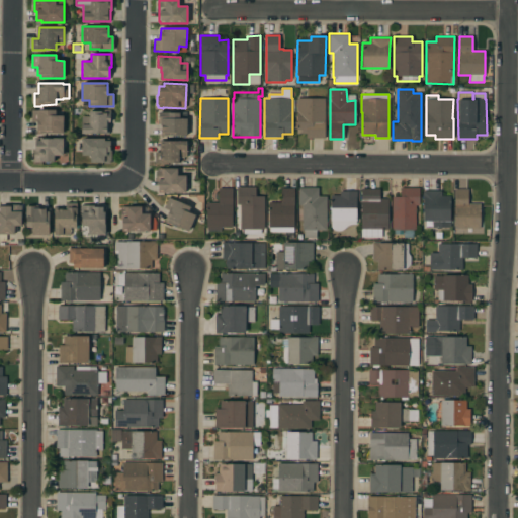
[(325,139),(306,138),(306,134),(296,134),(296,98),(325,98),(325,139)]
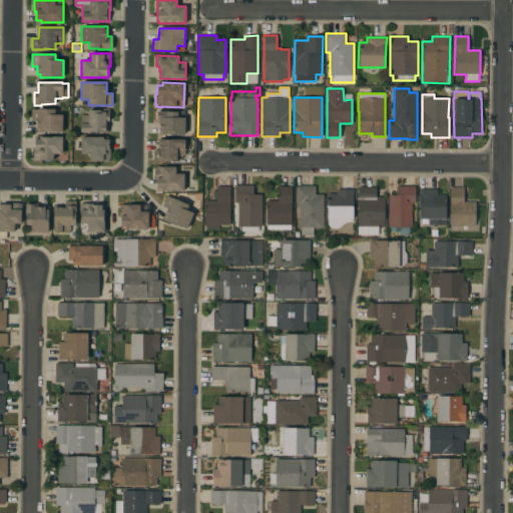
[(55,115),(62,114),(62,131),(41,131),(41,132),(37,132),(37,128),(36,120),(31,121),(31,109),(54,108),(55,115)]
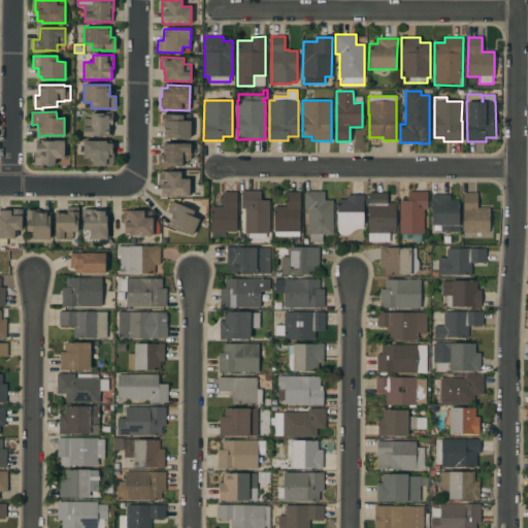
[(112,118),(113,118),(113,124),(112,124),(112,125),(110,125),(110,136),(107,136),(107,135),(92,135),(92,136),(84,136),(84,120),(91,120),(91,113),(104,113),(104,112),(112,112),(112,118)]
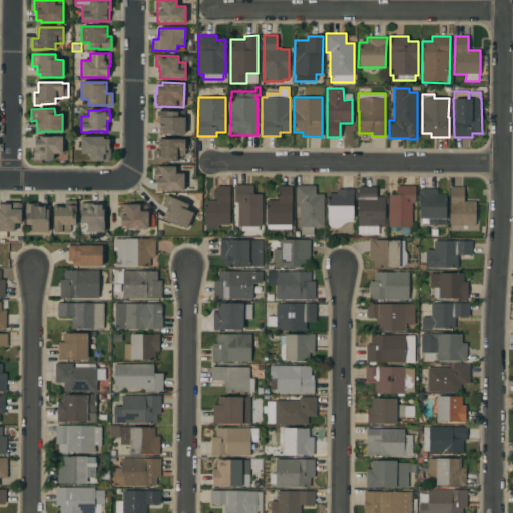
[(184,134),(162,134),(162,130),(159,130),(159,123),(156,123),(156,111),(177,111),(177,117),(185,117),(184,134)]
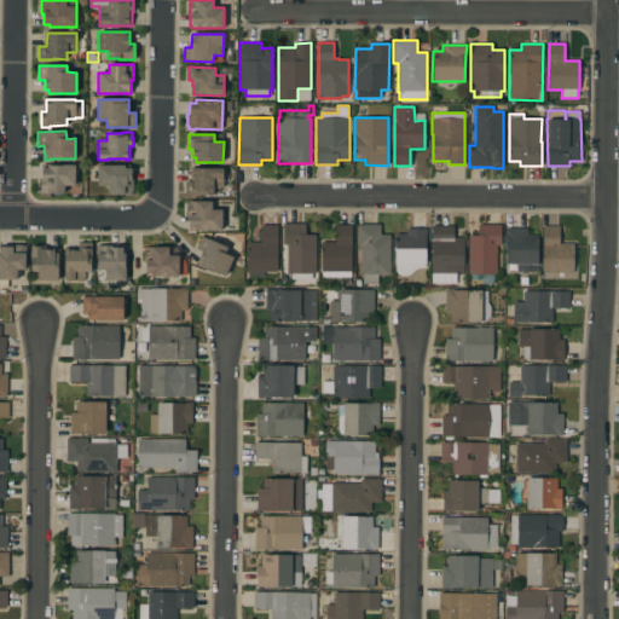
[(47,167),(47,166),(62,166),(62,165),(75,165),(75,185),(67,185),(67,186),(64,186),(64,194),(51,194),(51,195),(40,194),(40,179),(42,179),(42,167),(47,167)]
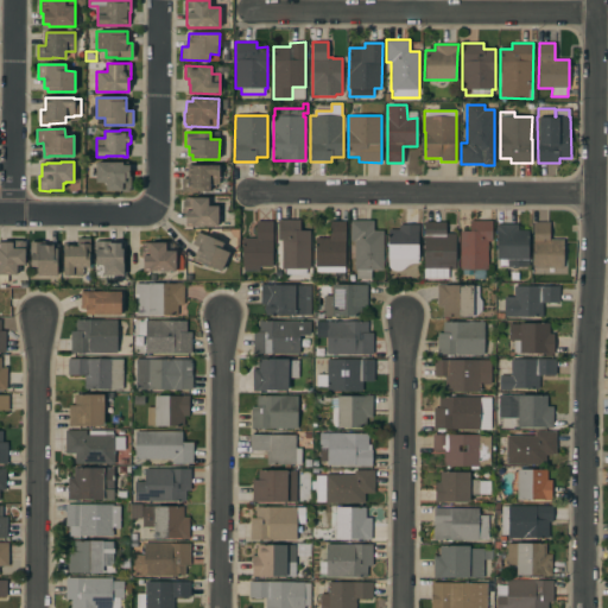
[(127,163),(127,165),(130,165),(130,177),(131,177),(130,188),(130,192),(124,192),(124,190),(106,190),(106,183),(96,183),(96,163),(127,163)]
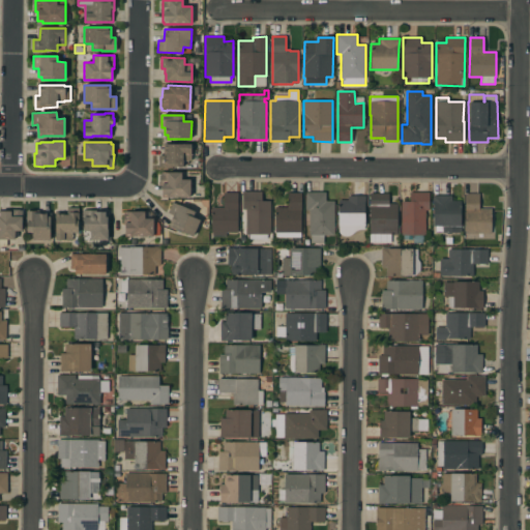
[(158,155),(164,155),(164,144),(190,144),(190,160),(182,160),(182,167),(172,167),(158,167),(158,155)]
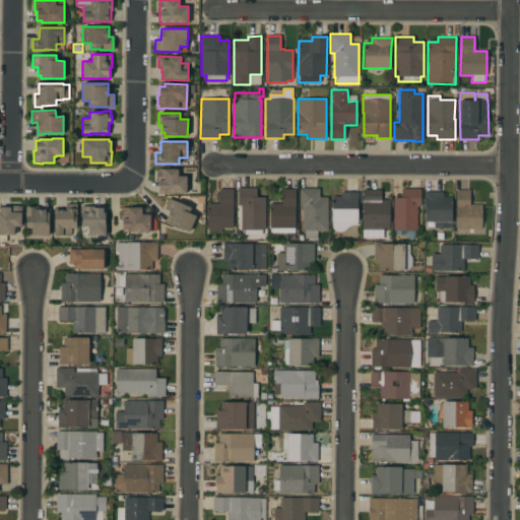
[(186,194),(167,193),(166,194),(158,194),(158,182),(157,182),(157,172),(158,172),(158,169),(178,170),(178,176),(187,176),(186,194)]
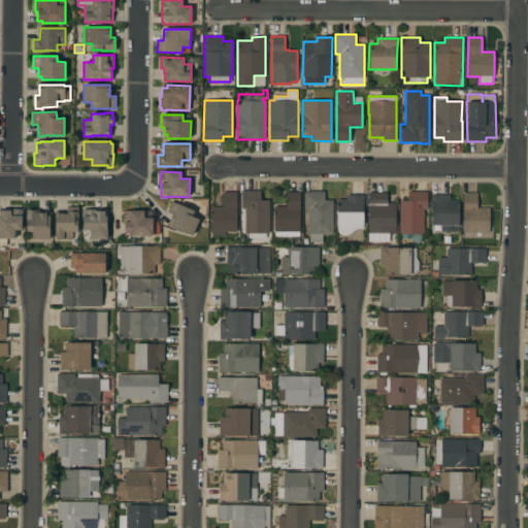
[(260,200),(269,200),(269,233),(266,233),(266,238),(249,238),(249,233),(244,233),(244,208),(241,208),(241,191),(260,191),(260,200)]
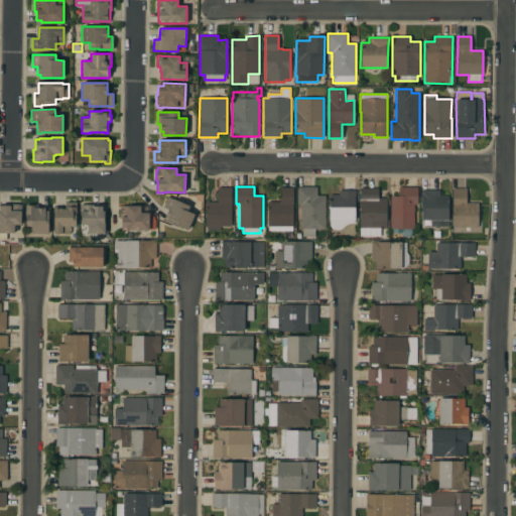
[(316,186),(316,196),(325,196),(325,229),(314,229),(314,237),(302,237),(302,229),(301,229),(300,205),(297,205),(297,187),(316,186)]
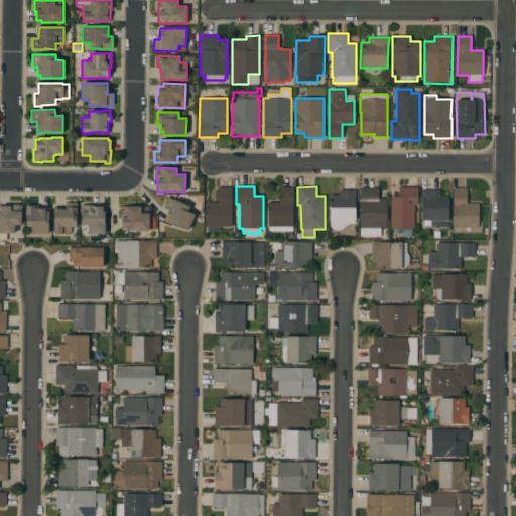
[(231,226),(220,226),(220,231),(207,230),(207,226),(206,226),(206,202),(218,202),(218,187),(232,187),(231,226)]
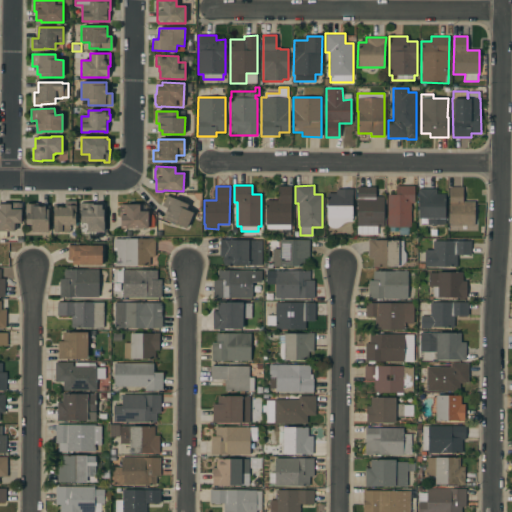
[(290,236),(283,236),(283,229),(266,229),(266,224),(265,224),(266,200),(277,200),(277,186),(291,186),(290,236)]
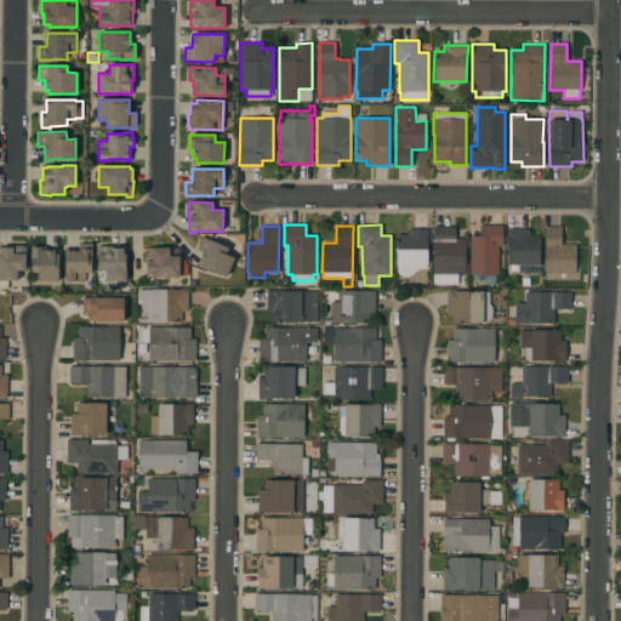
[(480,235),(480,226),(502,226),(502,246),(499,246),(499,275),(469,275),(469,235),(480,235)]
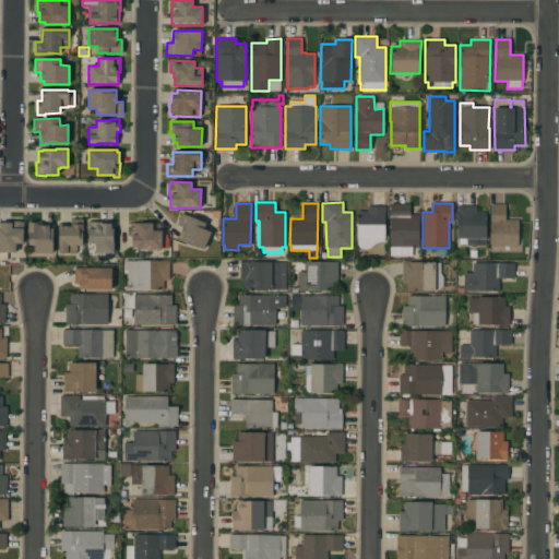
[(409,204),(409,214),(419,214),(418,248),(389,248),(390,204),(409,204)]
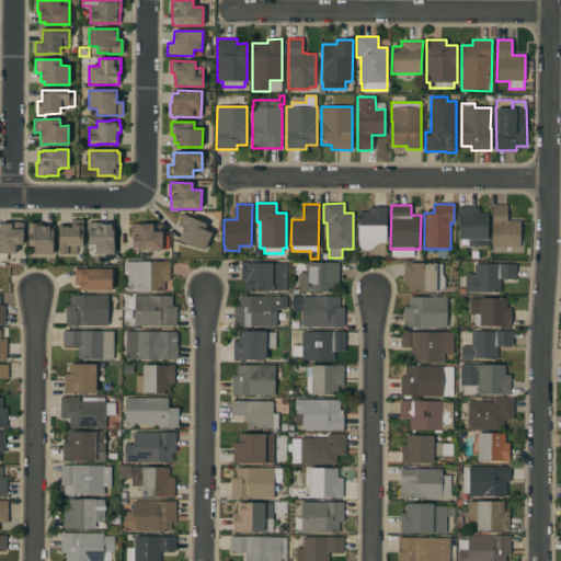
[(506,205),(507,221),(519,220),(519,248),(517,248),(517,252),(504,253),(504,247),(492,248),(492,205),(506,205)]
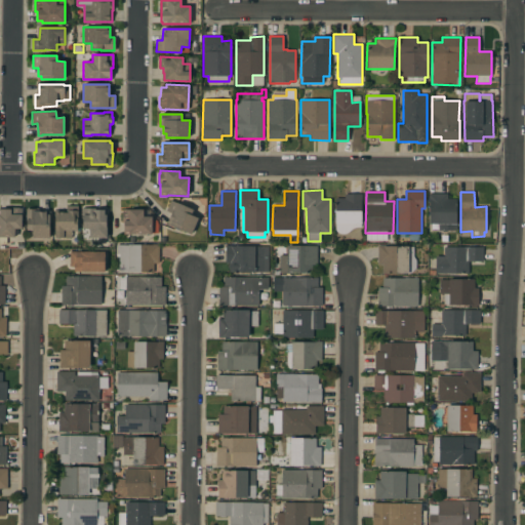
[(447,194),(447,199),(455,199),(455,224),(456,224),(456,231),(438,231),(439,225),(428,225),(429,193),(447,194)]
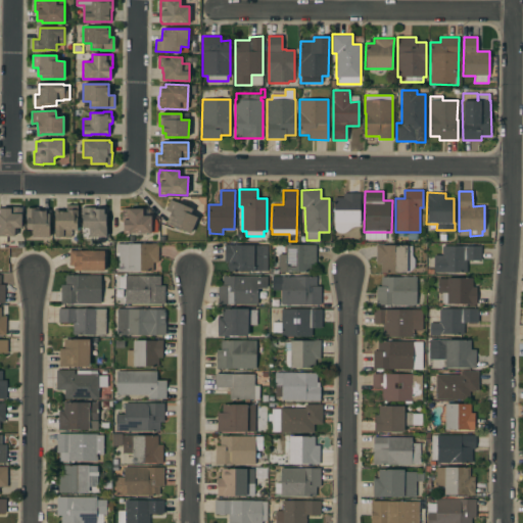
[(360,193),(360,200),(359,227),(354,227),(350,228),(345,232),(343,233),(341,233),(339,233),(336,232),(335,231),(334,229),(334,223),(335,223),(334,198),(343,197),(343,193),(360,193)]
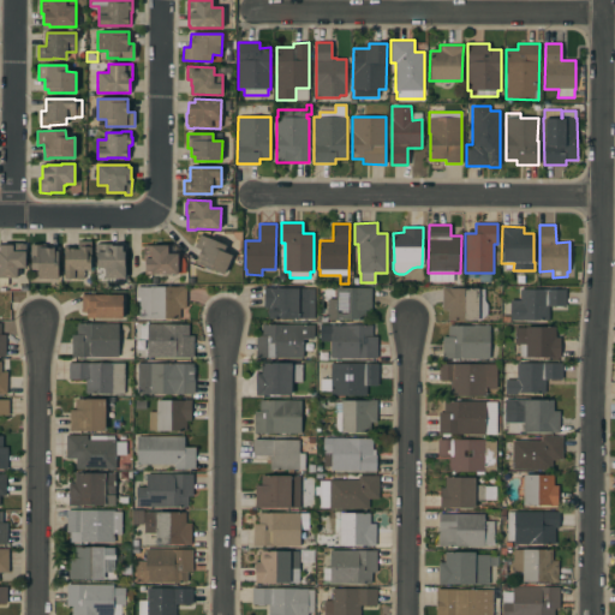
[(226,246),(224,252),(232,256),(224,275),(196,263),(197,260),(201,250),(195,248),(201,234),(226,246)]
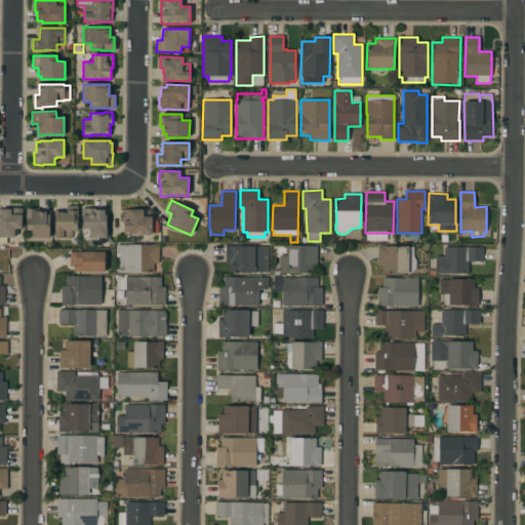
[(67,212),(67,205),(78,206),(77,231),(71,230),(71,238),(54,238),(55,212),(67,212)]
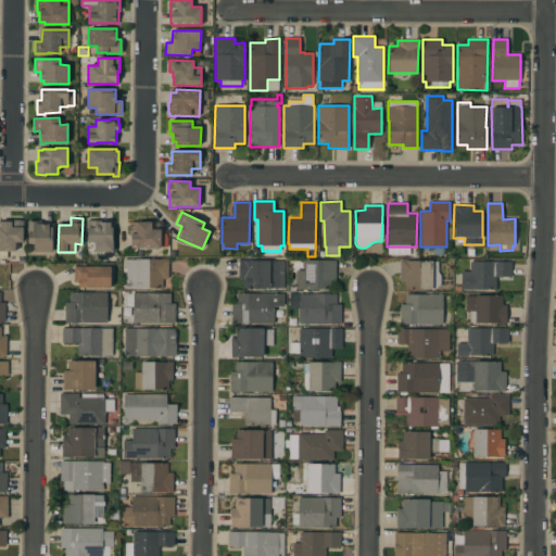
[(0,222),(9,222),(9,219),(21,219),(21,222),(23,222),(23,242),(15,242),(15,252),(7,252),(7,258),(0,258),(0,222)]
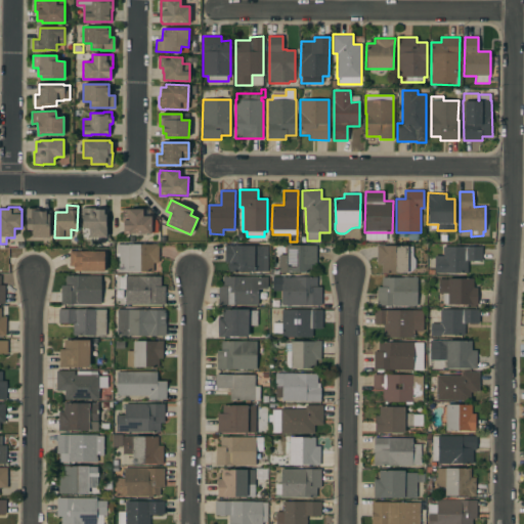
[(95,208),(95,210),(106,210),(106,216),(105,216),(105,227),(106,237),(89,237),(89,228),(82,228),(82,208),(95,208)]
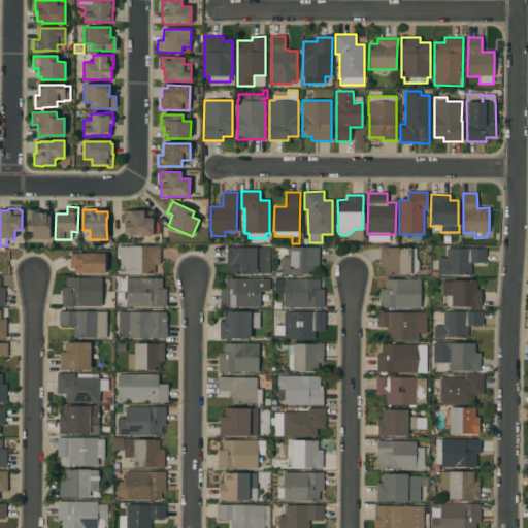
[(38,210),(39,213),(44,213),(44,212),(46,212),(46,216),(48,216),(50,239),(33,239),(32,232),(27,232),(26,210),(38,210)]
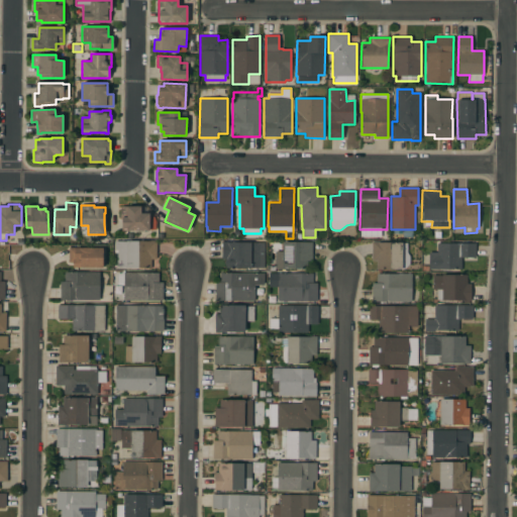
[(140,206),(140,213),(149,213),(149,230),(128,230),(128,231),(122,231),(122,228),(121,228),(121,217),(120,217),(120,209),(121,209),(121,206),(140,206)]
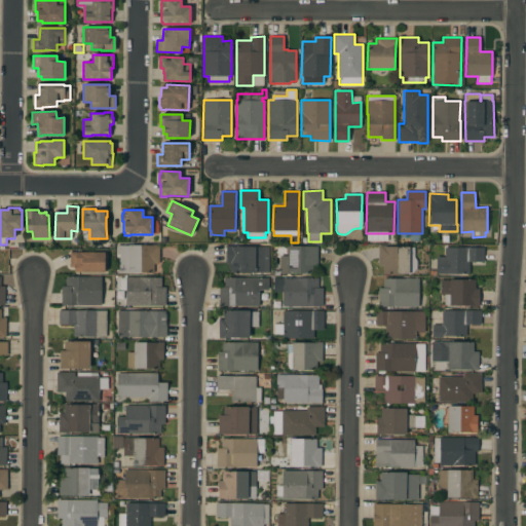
[(158,245),(159,266),(153,266),(154,271),(115,272),(114,254),(117,254),(116,246),(158,245)]
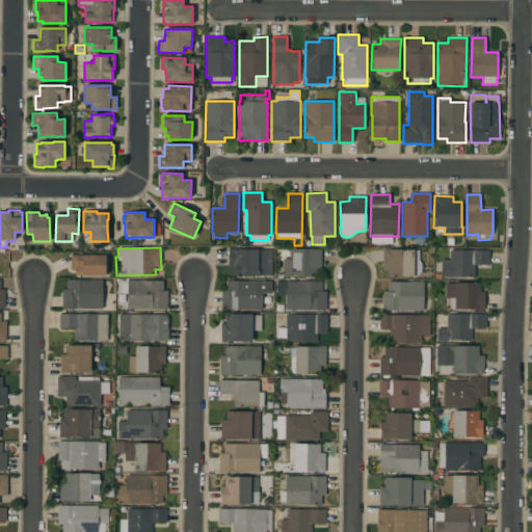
[(388,268),(382,268),(382,248),(389,248),(389,249),(414,249),(414,250),(419,250),(419,260),(421,264),(421,271),(416,276),(414,276),(414,277),(388,277),(388,268)]
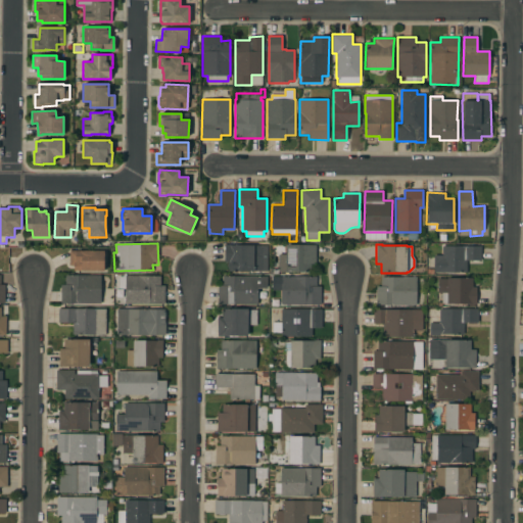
[(268,245),(268,271),(230,271),(227,267),(227,262),(224,262),(225,245),(268,245)]
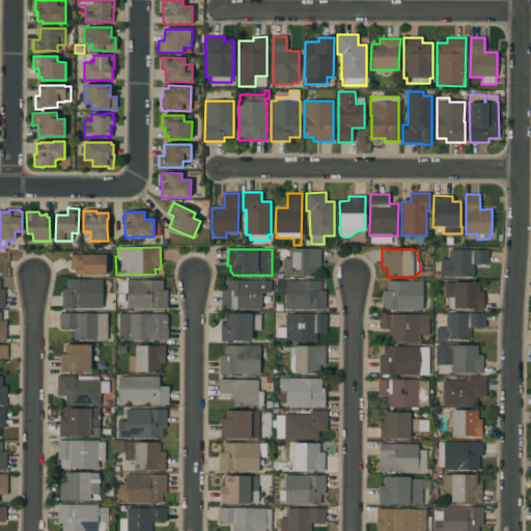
[(320,268),(315,268),(315,276),(282,276),(282,258),(290,258),(290,249),(320,249),(320,268)]
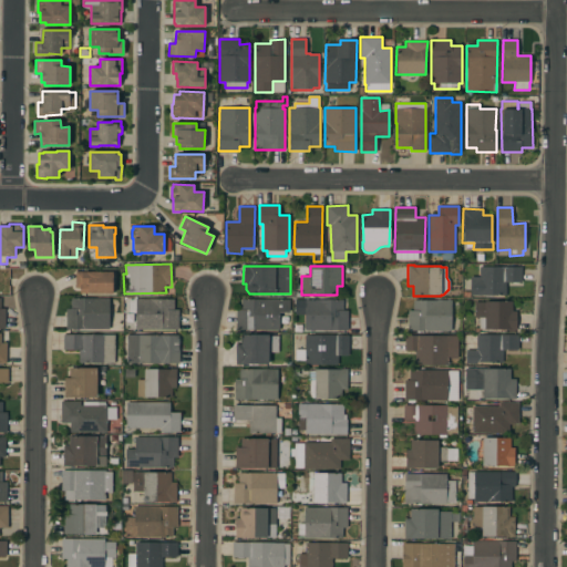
[(522,267),(522,282),(506,282),(506,296),(470,296),(470,277),(480,277),(480,267),(522,267)]
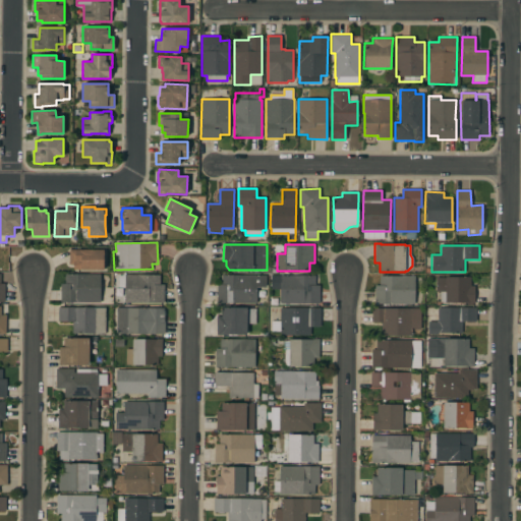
[(104,250),(104,270),(73,270),(73,265),(69,264),(69,249),(104,250)]
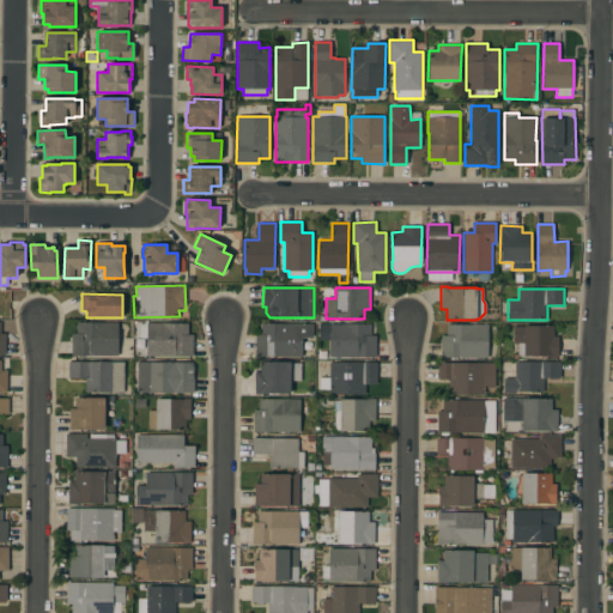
[(117,323),(117,356),(71,356),(72,334),(76,334),(77,322),(117,323)]
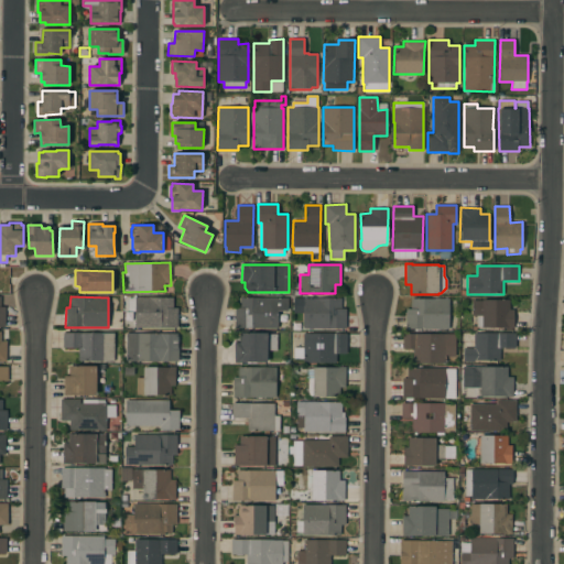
[(173,308),(177,308),(177,327),(134,327),(134,311),(128,311),(128,299),(134,299),(134,297),(173,297),(173,308)]
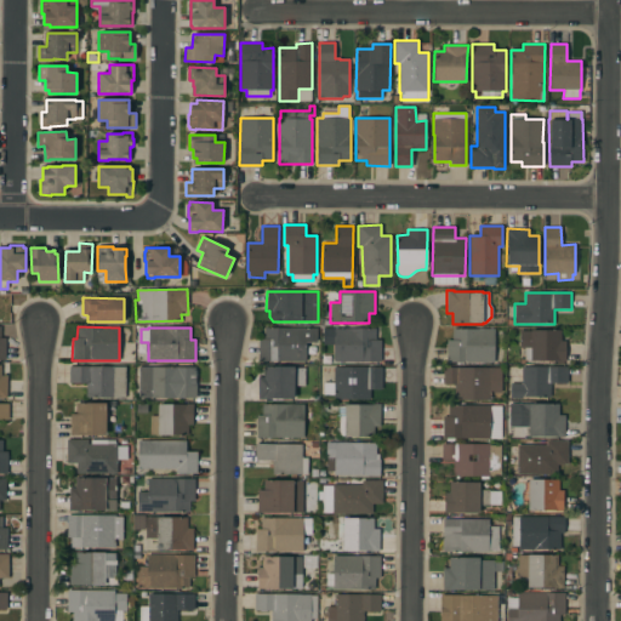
[(317,328),(317,355),(306,355),(306,362),(258,362),(258,340),(265,340),(265,328),(317,328)]
